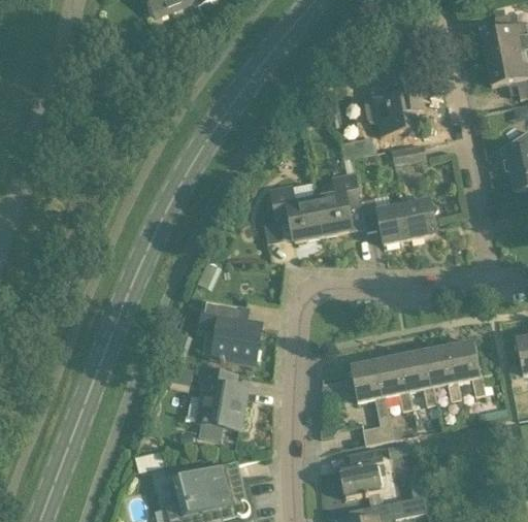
[(196,5),(209,0),(150,0),(156,14),(194,0),(196,5)]
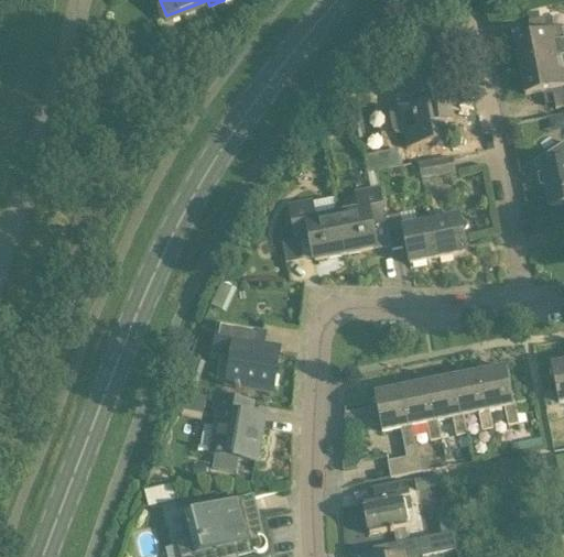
[(531,31),(513,34),(519,64),(561,55),(563,54),(563,23),(548,28),(545,13),(528,17),(531,31)]
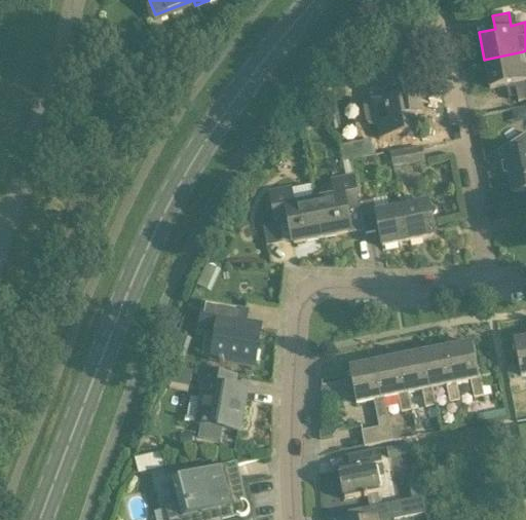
[(525,65),(523,51),(484,60),(489,85),(506,82),(509,93),(516,91),(518,98),(525,96),(525,65)]
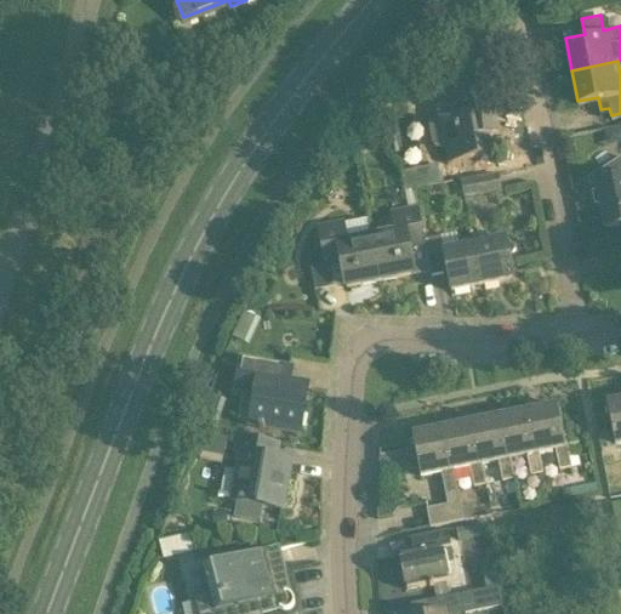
[(459,136),(448,137),(451,158),(494,149),(490,131),(494,131),(497,126),(491,94),(488,90),(460,95),(463,112),(457,113),(455,117),(459,136)]
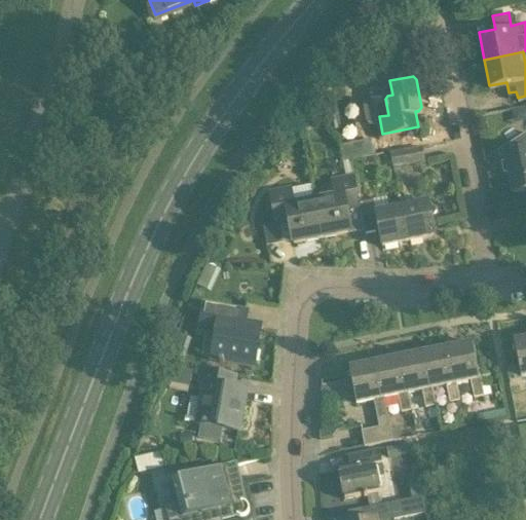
[(525,101),(510,102),(511,115),(525,113),(525,101)]
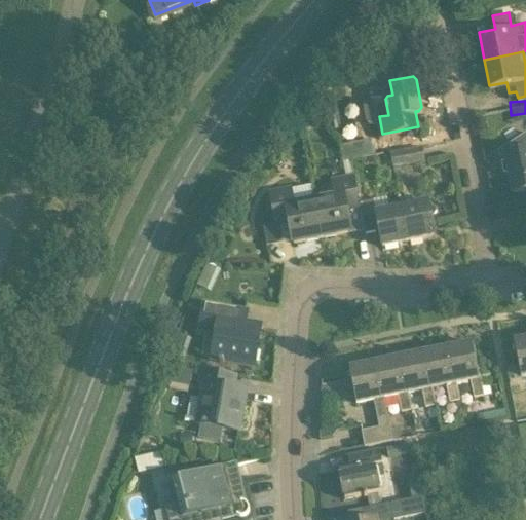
[(525,131),(523,126),(496,148),(498,154),(503,153),(511,190),(525,187),(525,131)]
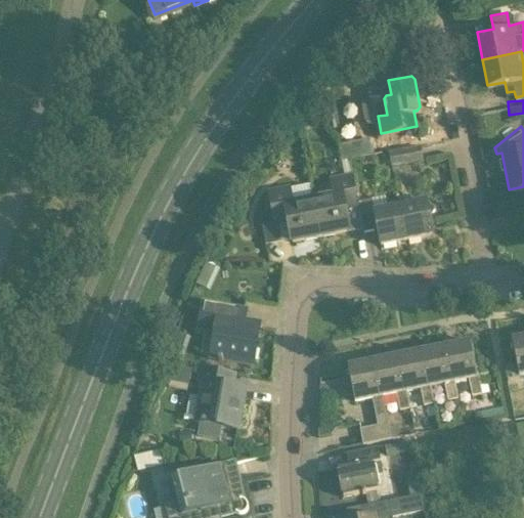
[(366,134),(338,139),(341,157),(348,156),(369,152),(366,134)]
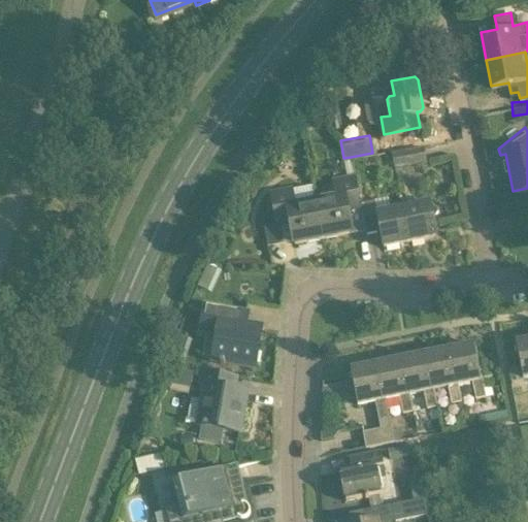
[(393,165),(426,159),(423,142),(391,149),(393,165)]
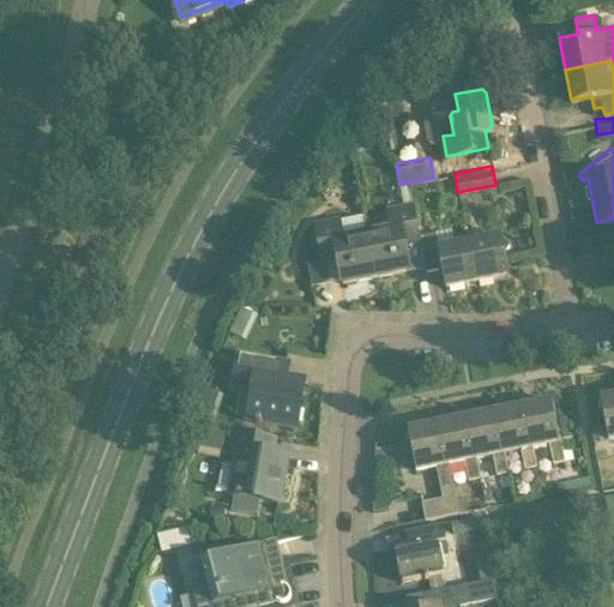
[(390,226),(366,229),(373,272),(408,266),(404,245),(420,241),(419,233),(408,182),(399,184),(402,200),(385,204),(390,226)]
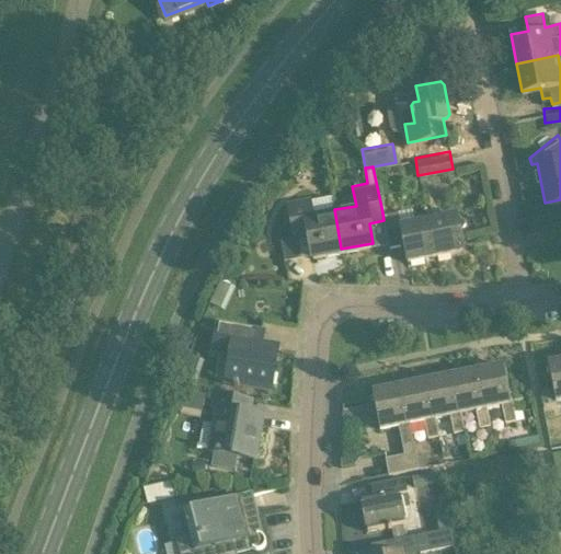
[(293,238),(308,235),(311,254),(341,249),(334,209),(315,214),(310,195),(285,199),(293,238)]
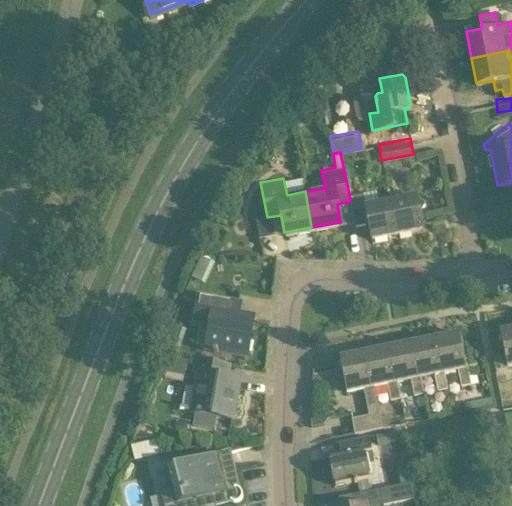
[(371,236),(396,231),(389,198),(378,200),(376,188),(349,194),(350,201),(355,222),(368,220),(371,236)]
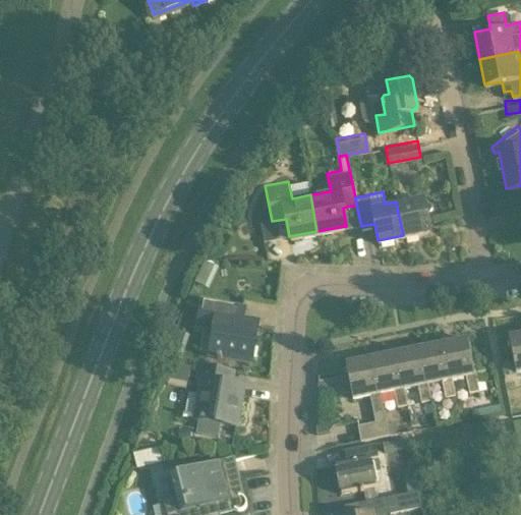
[(423,196),(396,202),(403,235),(429,231),(423,196)]
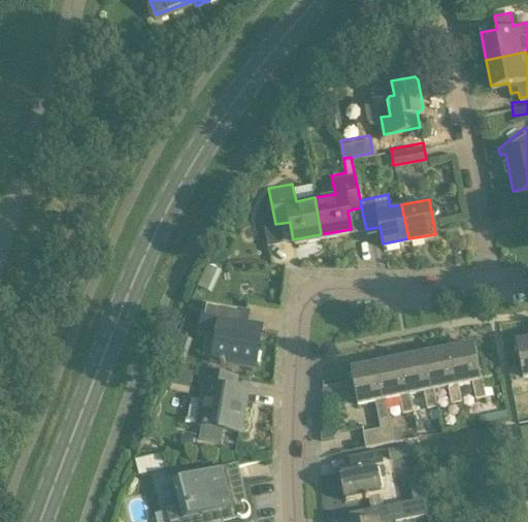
[(198,329),(216,332),(210,357),(253,364),(260,323),(246,321),(249,306),(203,298),(198,329)]
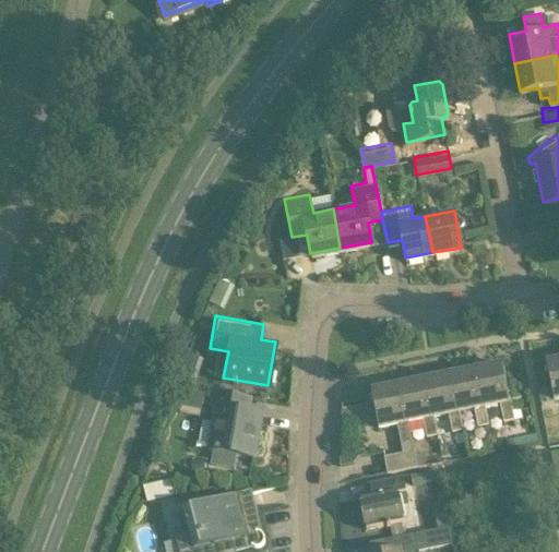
[(558,355),(546,358),(554,396),(558,394),(558,355)]
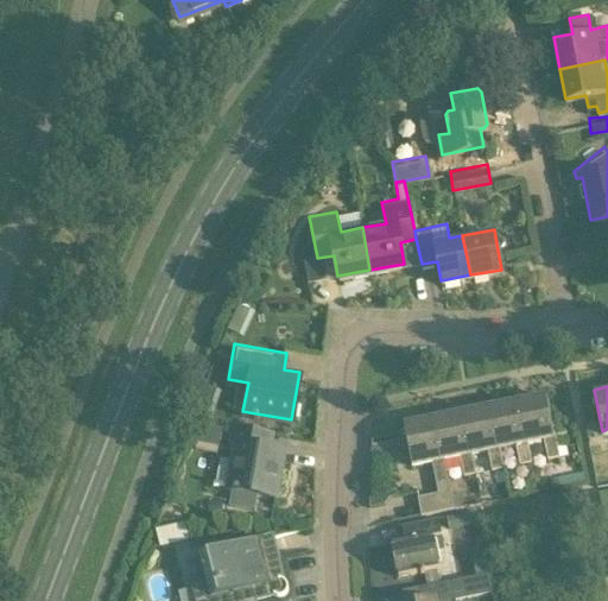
[(526,438),(543,435),(546,455),(559,453),(555,429),(552,430),(545,391),(518,397),(526,438)]
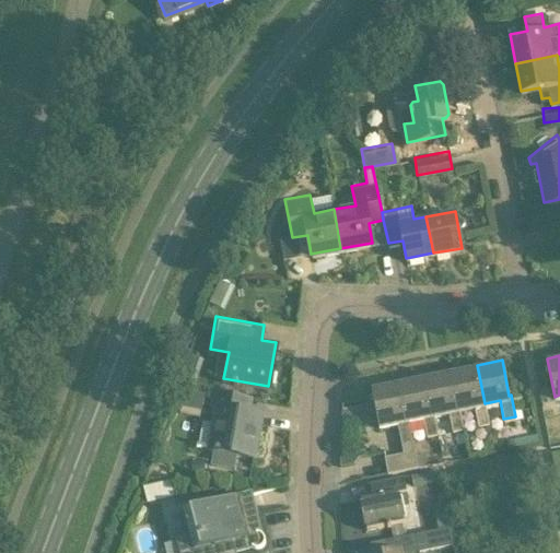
[(459,409),(474,406),(478,424),(489,422),(485,403),(477,365),(452,369),(459,409)]
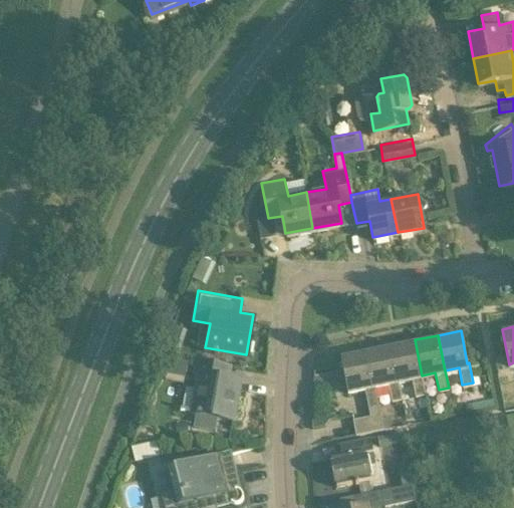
[(399,379),(412,377),(415,394),(425,392),(422,375),(415,339),(392,344),(399,379)]
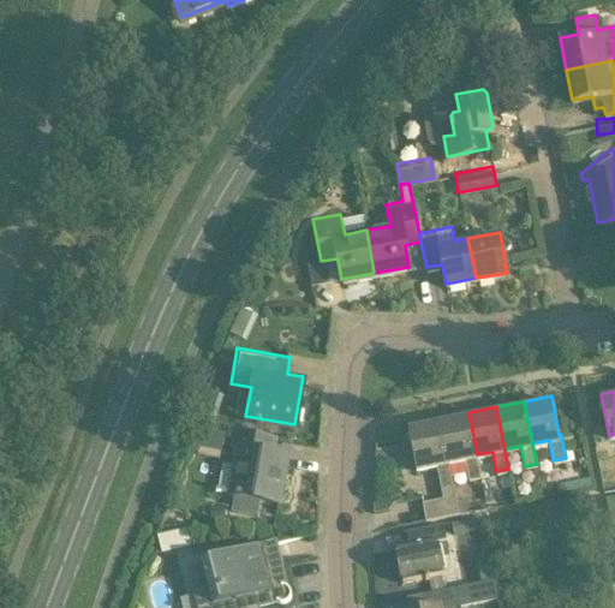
[(448,460),(464,458),(469,477),(481,475),(477,454),(469,412),(440,418),(448,460)]
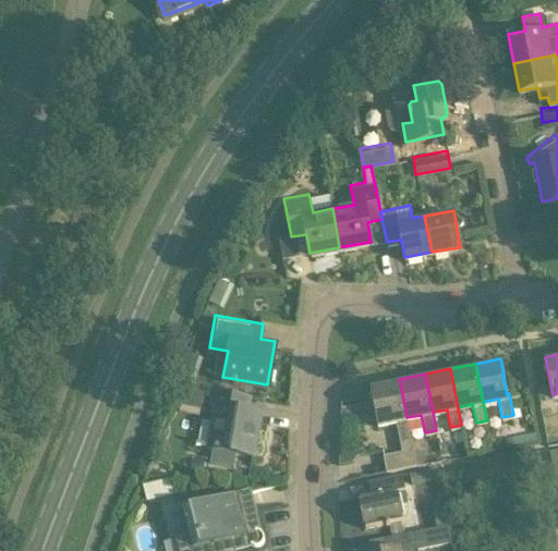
[(378,424),(396,419),(401,448),(383,452),(386,468),(415,463),(407,417),(399,379),(371,384),(373,398),(344,403),(343,415),(375,408),(378,424)]
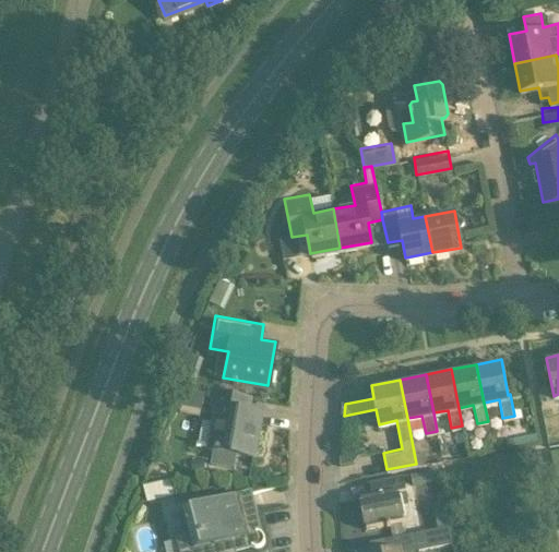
[(209,445),(214,446),(212,456),(214,460),(229,464),(234,460),(236,451),(252,453),(260,409),(250,408),(252,393),(212,386),(209,404),(216,405),(209,445)]
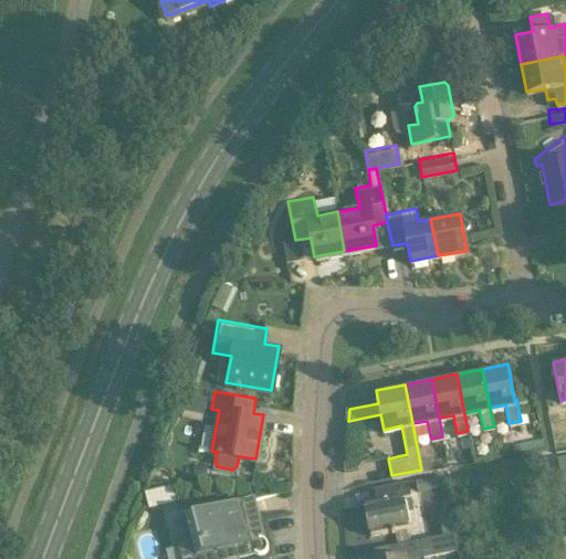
[(460,446),(456,452),(458,461),(471,459),(469,444),(460,446)]
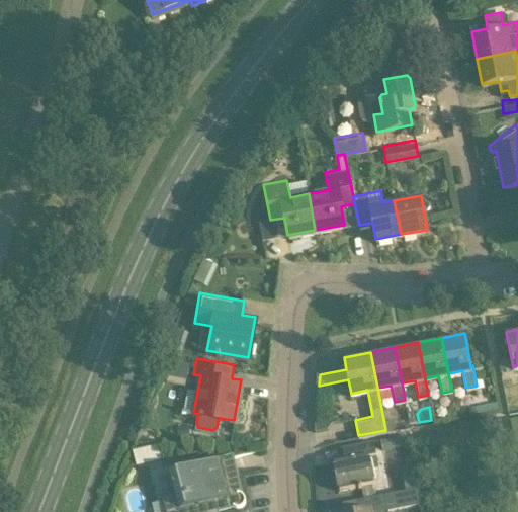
[(380,436),(379,436),(381,446),(394,444),(392,434),(380,436)]
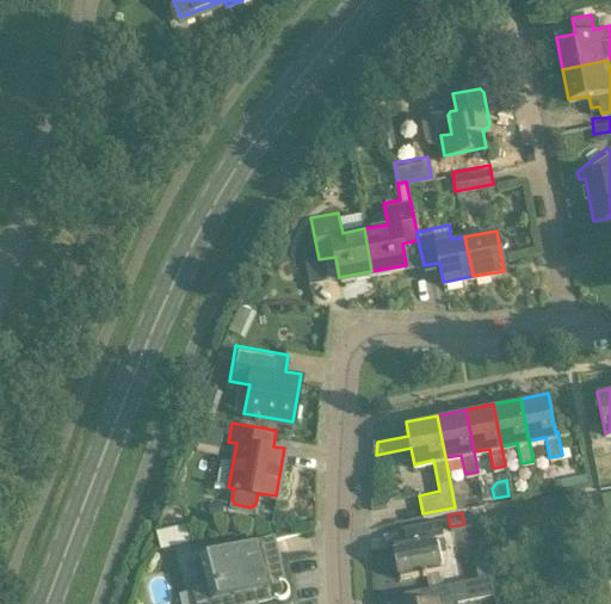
[(440,567),(437,549),(445,548),(439,517),(403,524),(407,540),(393,542),(400,575),(440,567)]
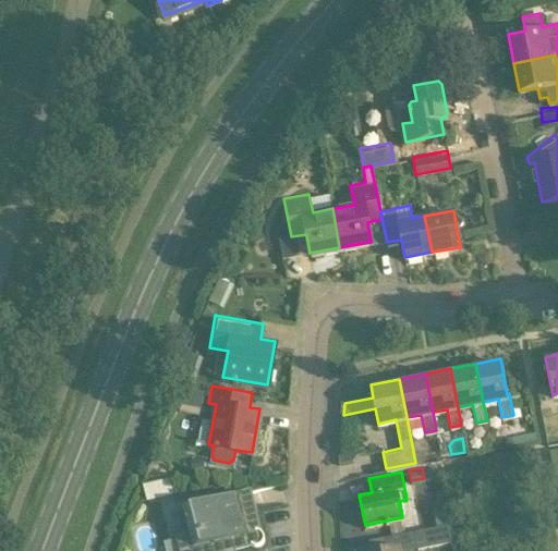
[(146,494),(169,491),(167,475),(144,478),(146,494)]
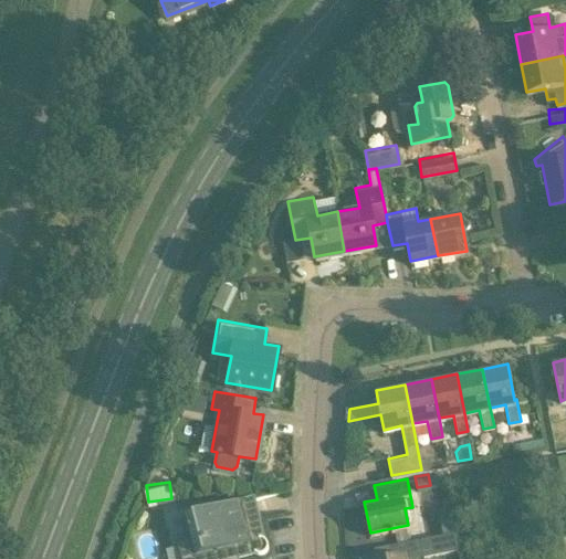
[(268,544),(266,538),(263,536),(253,495),(191,510),(198,537),(180,541),(184,558),(217,558),(255,549),(258,551),(264,549),(266,547),(268,544)]
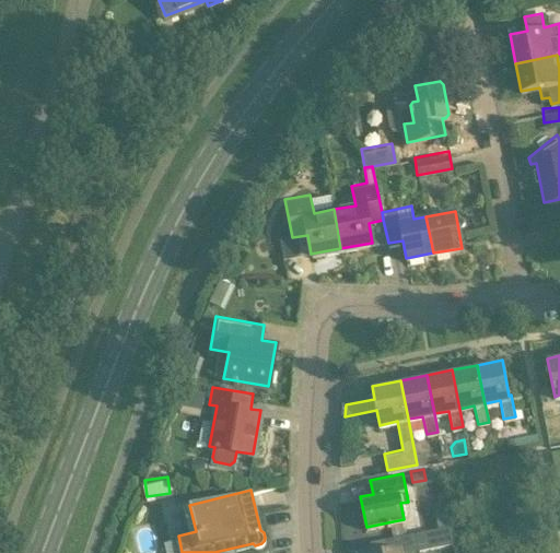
[(370,540),(372,552),(371,552),(419,552),(418,548),(453,540),(450,524),(370,540)]
